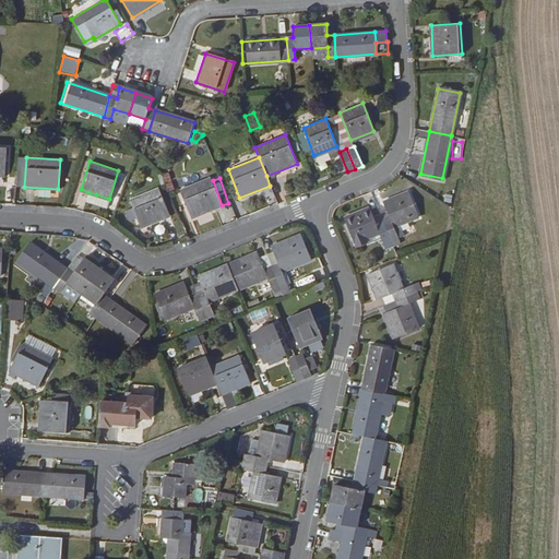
[(180,191),(192,219),(223,207),(211,179),(180,191)]
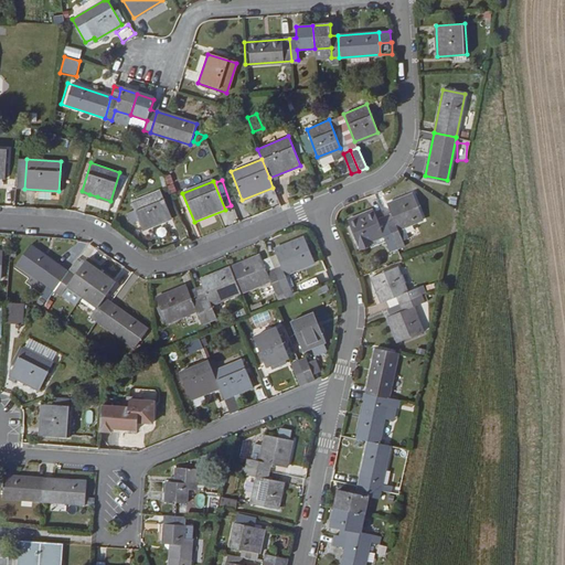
[(172,219),(161,191),(132,203),(136,211),(140,222),(144,230),(172,219)]
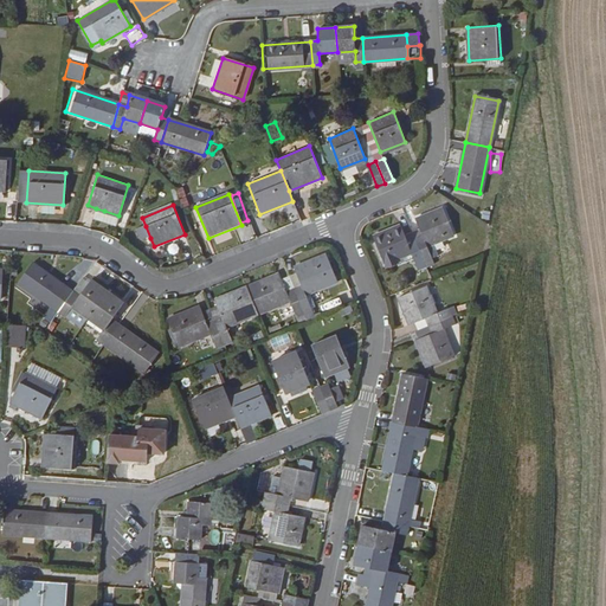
[(453,233),(443,207),(416,218),(420,227),(423,234),(414,238),(424,260),(432,257),(432,258),(436,256),(431,243),(453,233)]
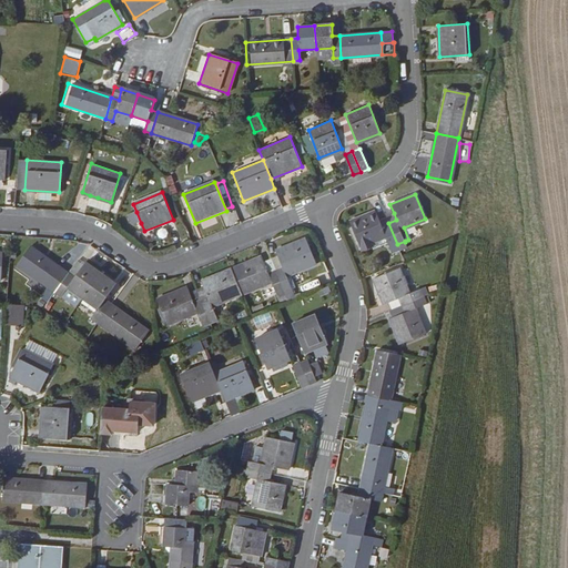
[(95,205),(98,198),(90,195),(87,203),(95,205)]
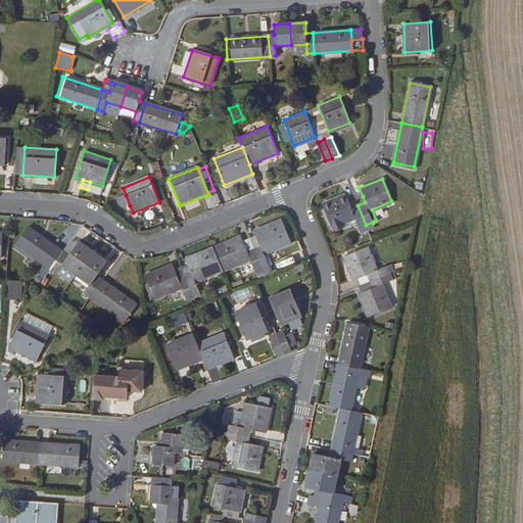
[(100,193),(102,186),(90,182),(88,189),(100,193)]
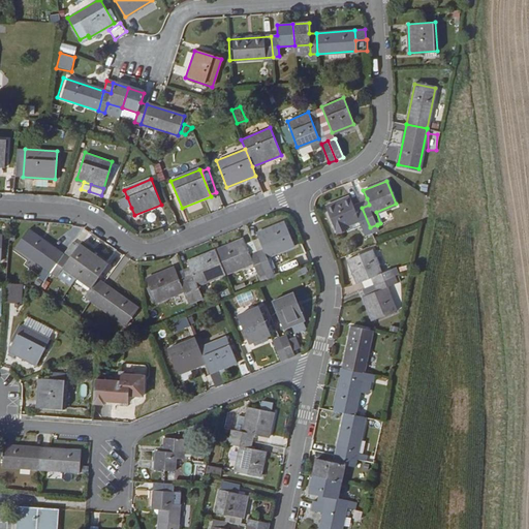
[(370,227),(362,208),(355,210),(353,204),(350,195),(325,206),(335,228),(360,219),(364,229),(370,227)]
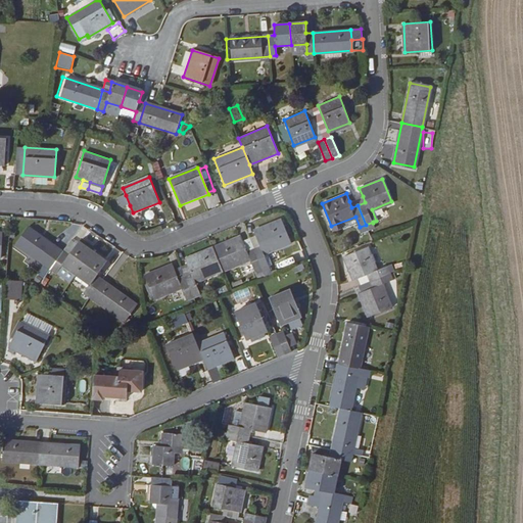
[(130,205),(126,195),(120,197),(124,207),(130,205)]
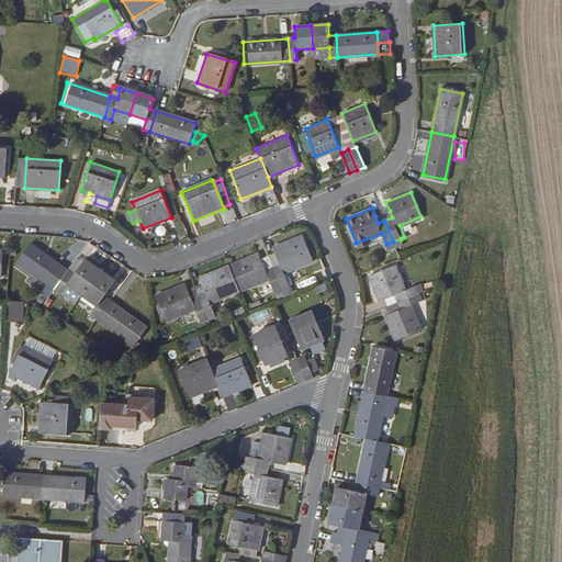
[(392,217),(390,211),(382,214),(384,221),(392,217)]
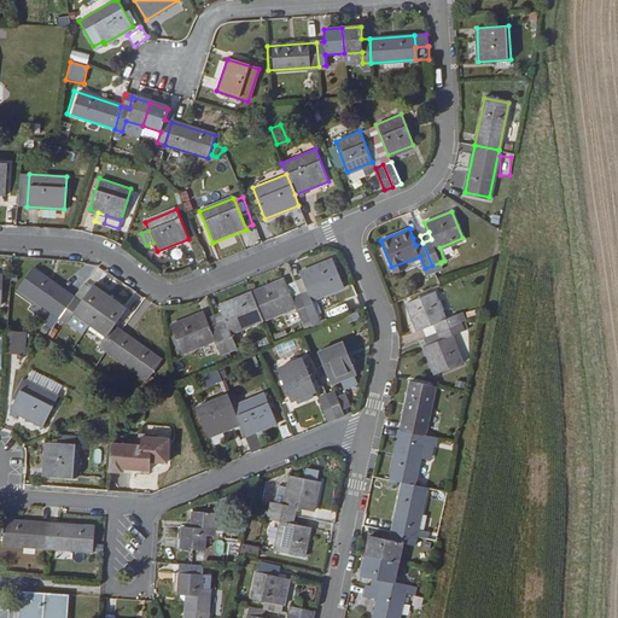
[(423,243),(420,235),(413,238),(415,245),(423,243)]
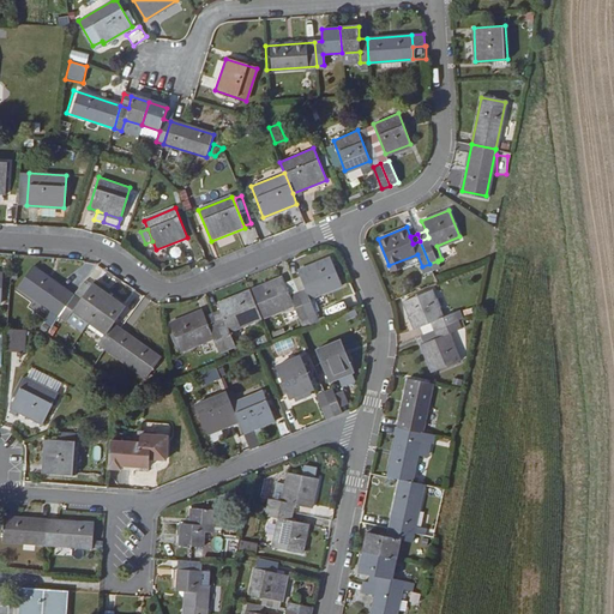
[(217,240),(218,247),(235,242),(234,235),(217,240)]
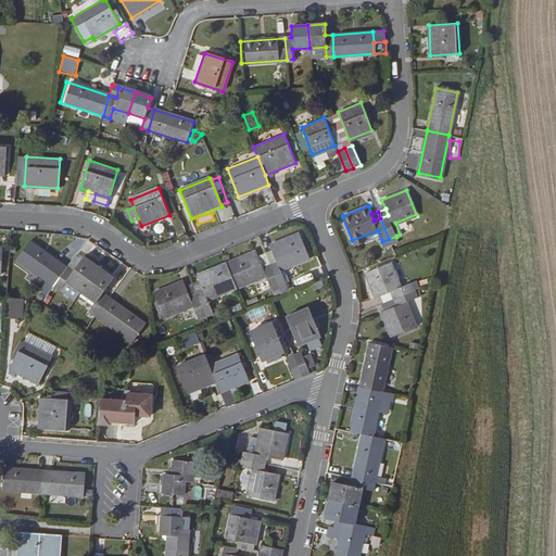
[(179,234),(185,229),(176,215),(171,218),(179,234)]
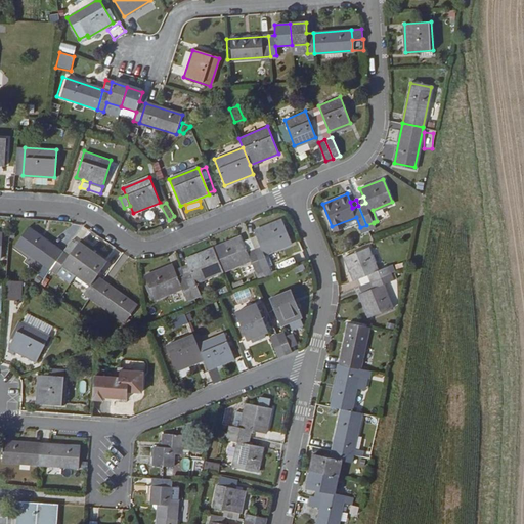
[(292,243),(282,219),(255,230),(257,235),(261,246),(254,248),(262,268),(269,266),(265,254),(292,243)]
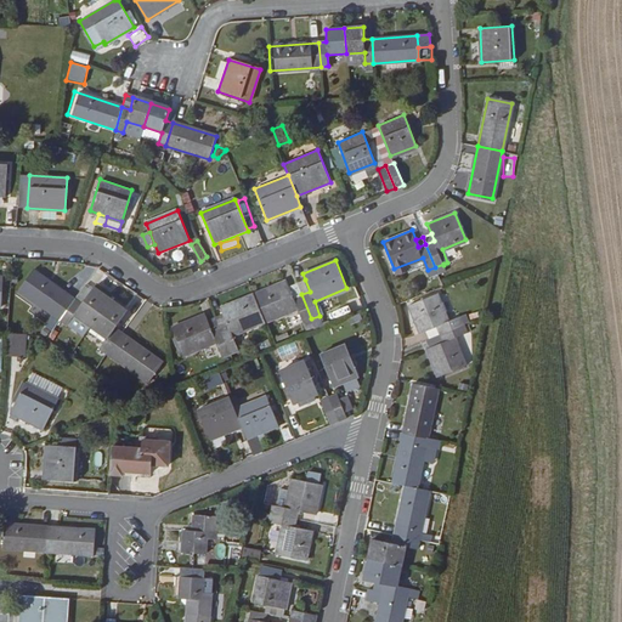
[(74,300),(33,270),(18,290),(54,316),(46,327),(52,332),(61,320),(74,300)]
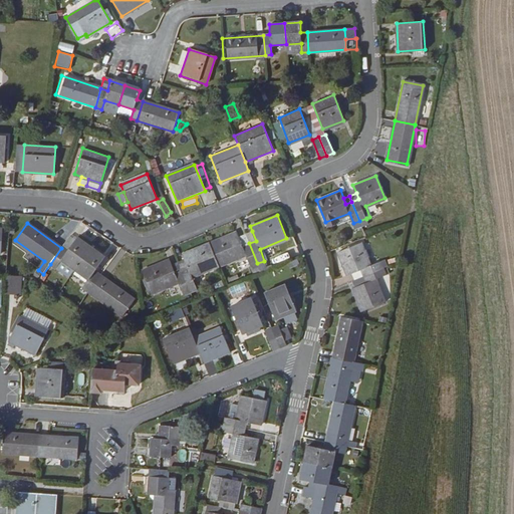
[(256,241),(252,231),(245,234),(249,243),(256,241)]
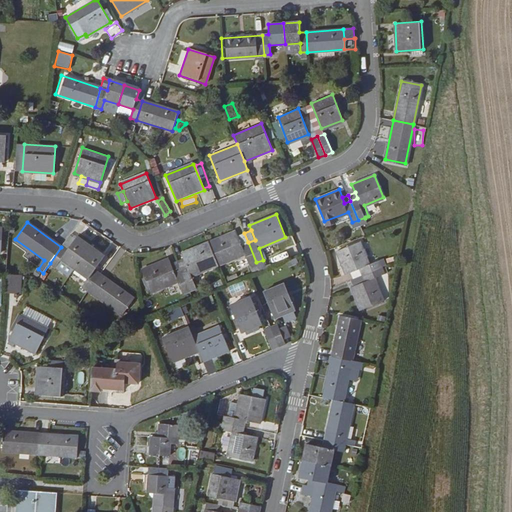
[(256,262),(248,242),(242,245),(238,235),(236,231),(208,242),(218,264),(245,253),(250,265),(256,262)]
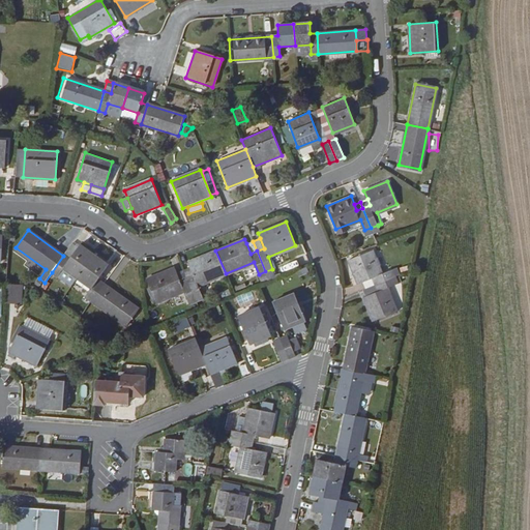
[(257,251),(253,241),(246,243),(251,254),(257,251)]
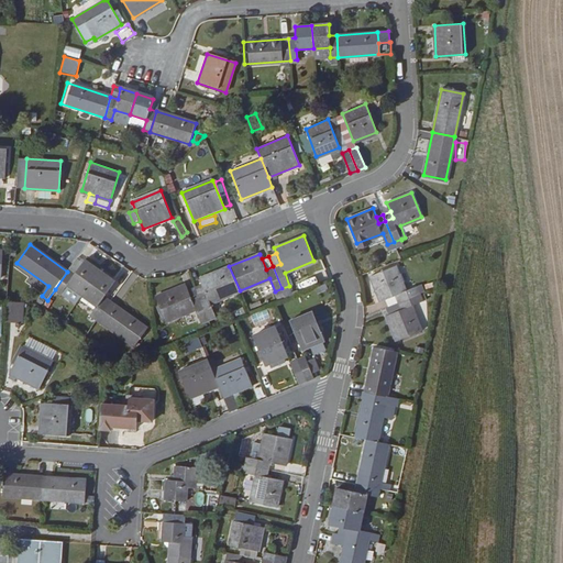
[(74,276),(83,263),(77,258),(67,272),(74,276)]
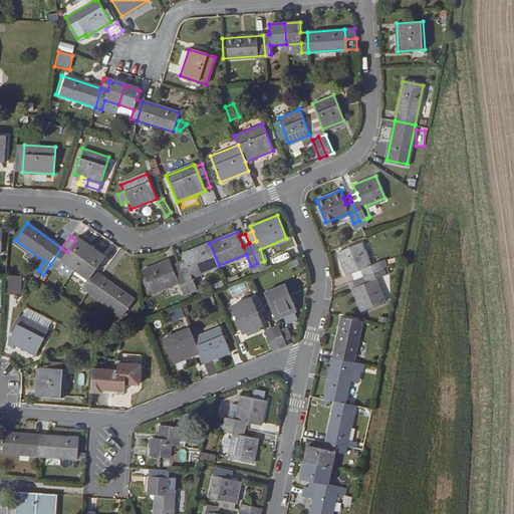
[(74,270),(91,248),(77,238),(75,240),(67,252),(61,248),(50,264),(55,268),(61,260),(74,270)]
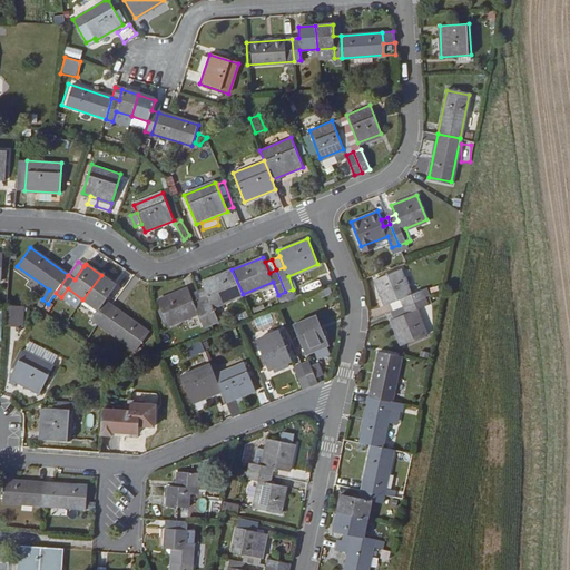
[(412,294),(401,268),(375,278),(386,305),(402,298),(405,305),(425,296),(423,290),(412,294)]
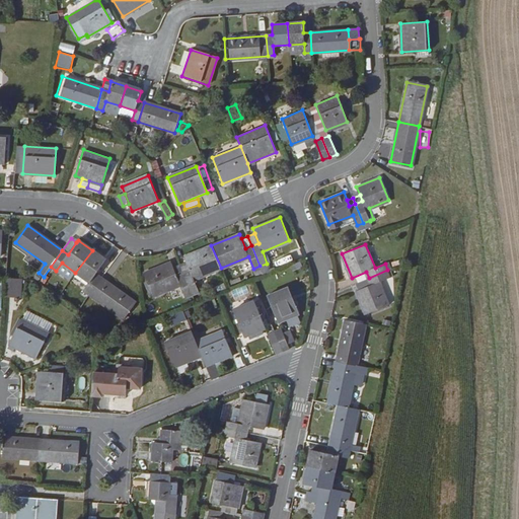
[(221,268),(211,245),(184,256),(187,262),(190,271),(183,274),(192,294),(199,291),(194,279),(221,268)]
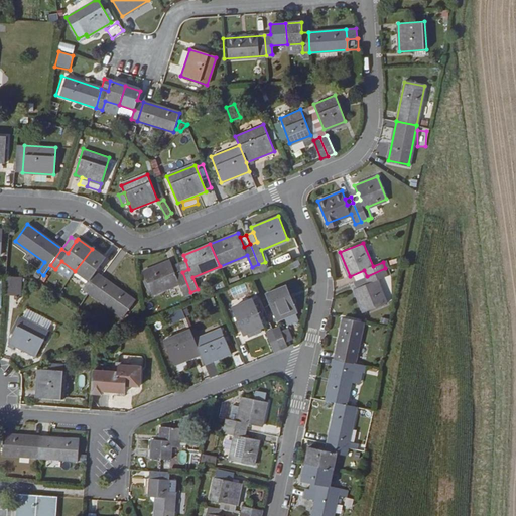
[(96,272),(106,259),(92,249),(75,271),(89,281),(84,289),(89,293),(102,276),(96,272)]
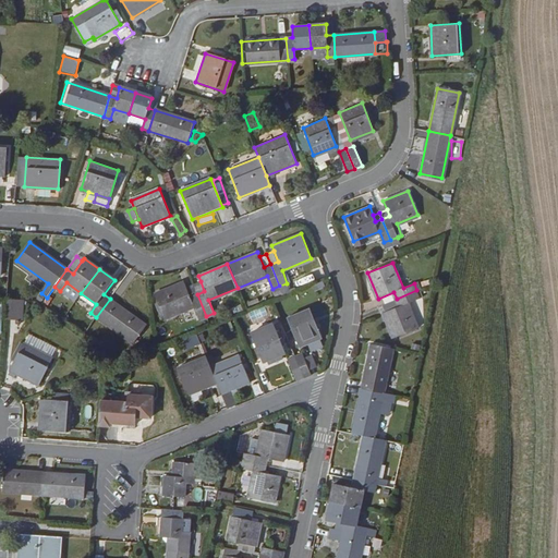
[(206,316),(197,294),(190,296),(185,287),(183,281),(155,293),(165,318),(194,306),(198,318),(206,316)]
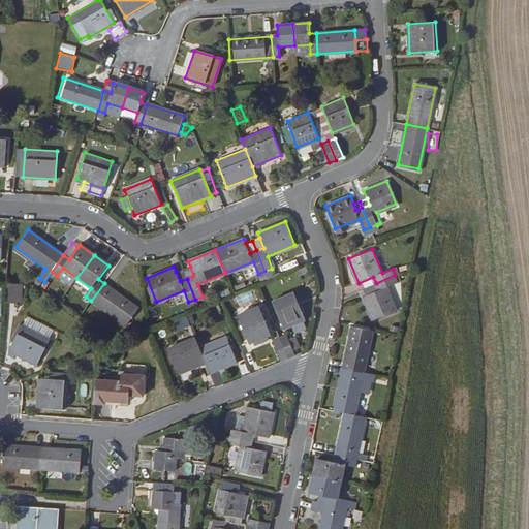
[(193,276),(190,267),(183,270),(187,279),(193,276)]
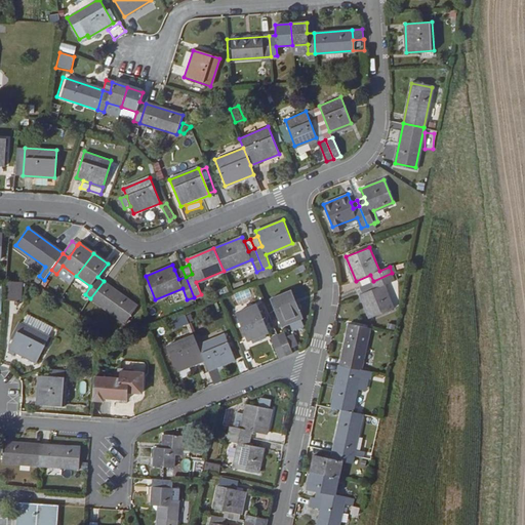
[(186,277),(182,268),(174,270),(178,279),(186,277)]
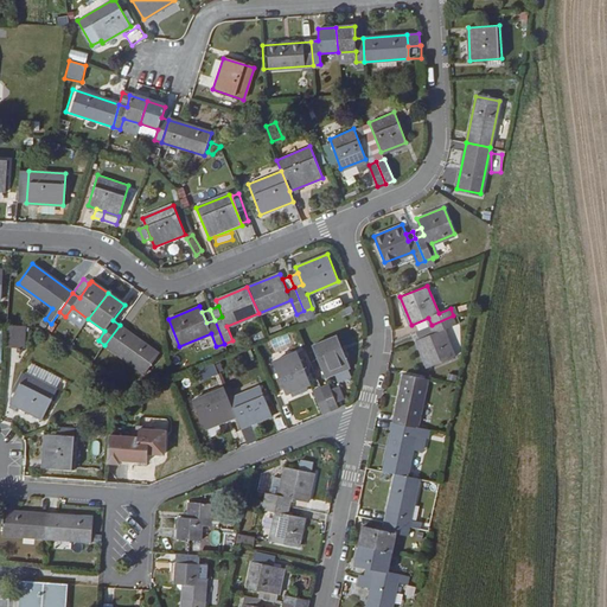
[(455,356),(445,328),(457,324),(453,315),(432,325),(434,332),(419,339),(417,339),(428,366),(455,356)]
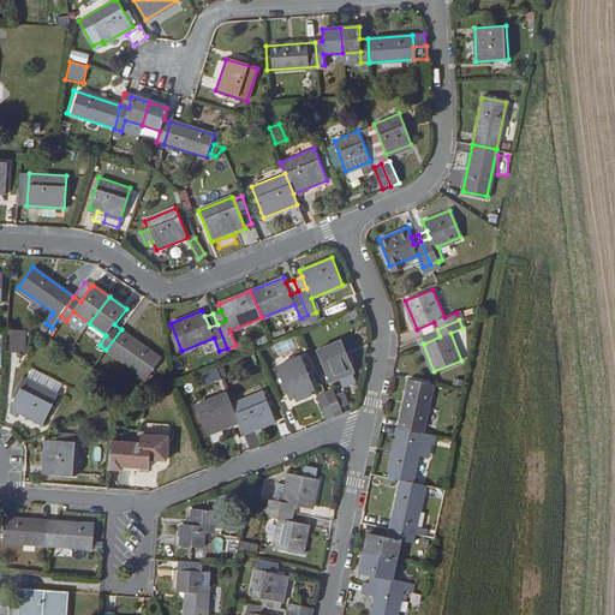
[(24,351),(25,330),(6,329),(5,350),(24,351)]
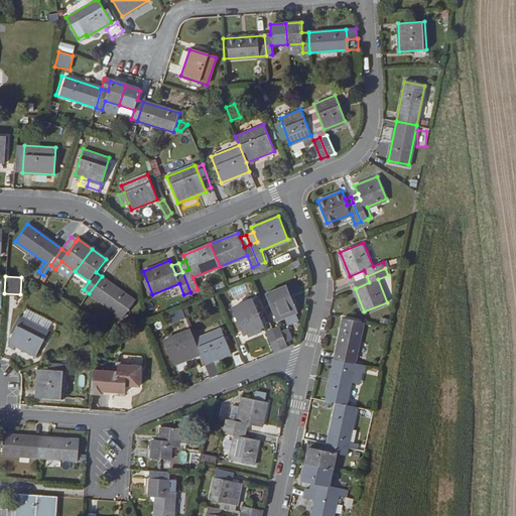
[(135,300),(102,276),(89,293),(123,317),(135,300)]
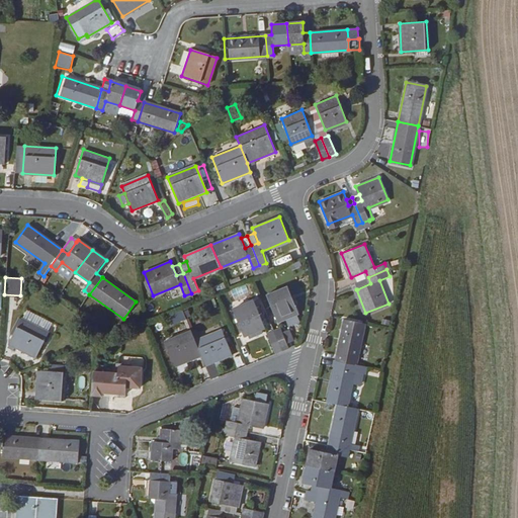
[(357,289),(370,283),(368,277),(355,282),(357,289)]
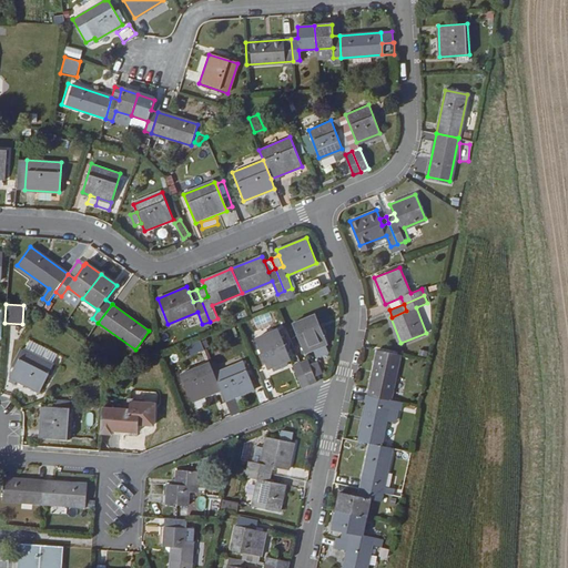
[(256,330),(281,323),(277,312),(253,317),(256,330)]
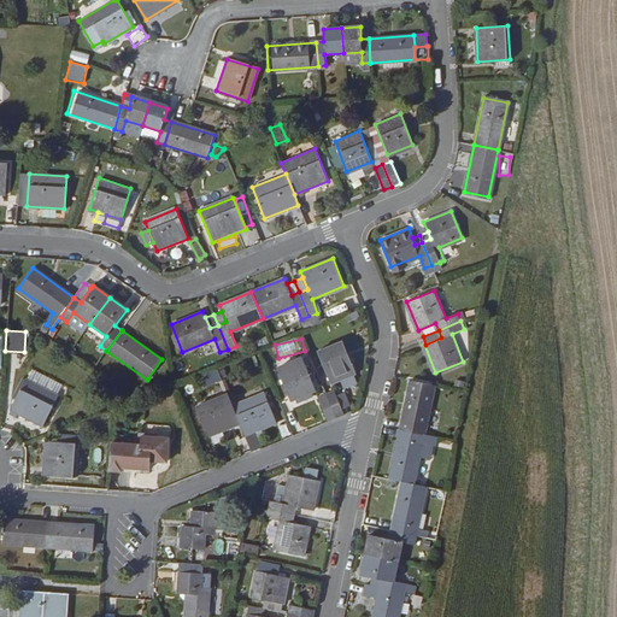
[(342,340),(318,351),(330,381),(356,371),(342,340)]
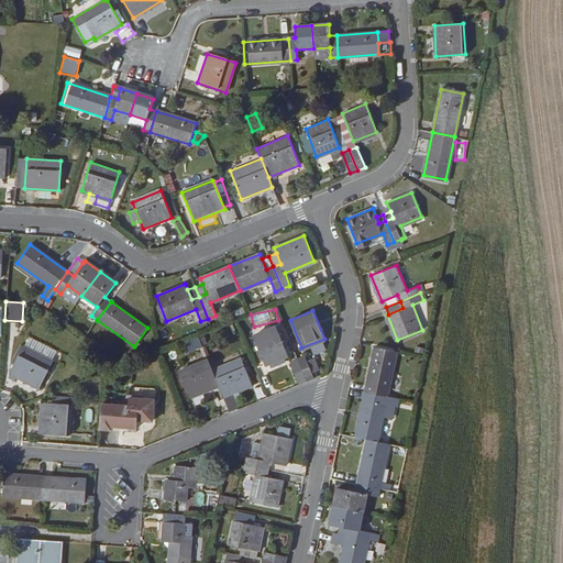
[(253,334),(265,363),(287,354),(275,326),(253,334)]
